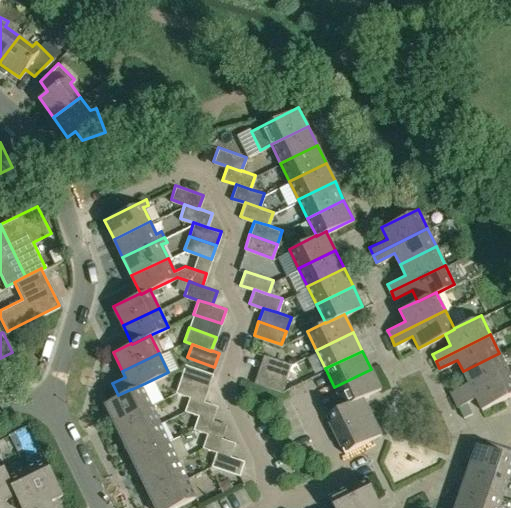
[(258,367),(286,376),(291,362),(263,353),(258,367)]
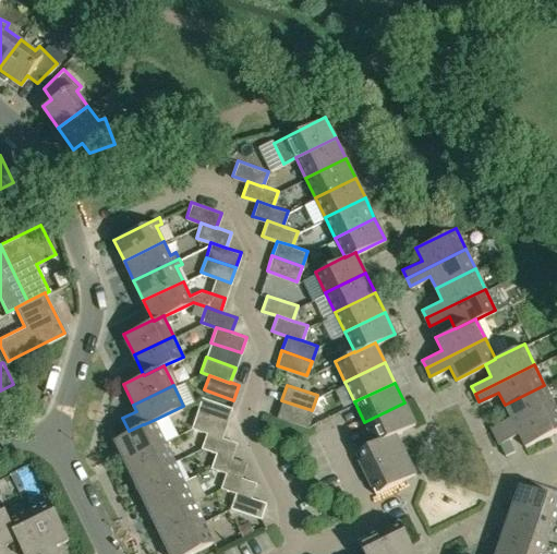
[(495,434),(554,405),(544,385),(505,405),(510,417),(491,425),(495,434)]
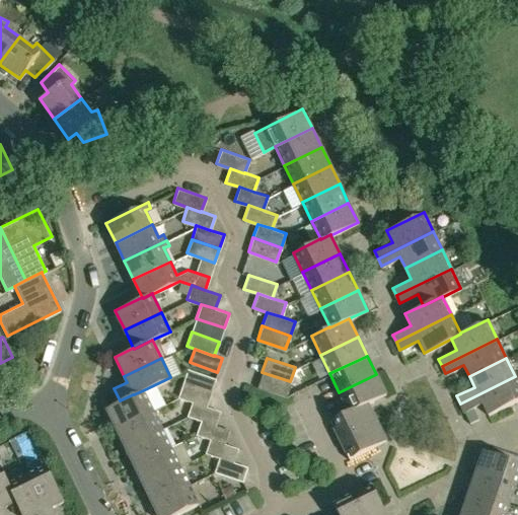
[(182,382),(211,392),(215,378),(188,368),(182,382)]
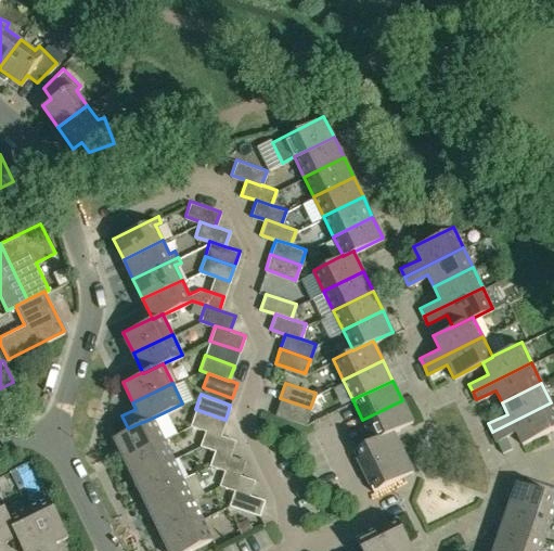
[(305,423),(310,408),(280,398),(275,413),(305,423)]
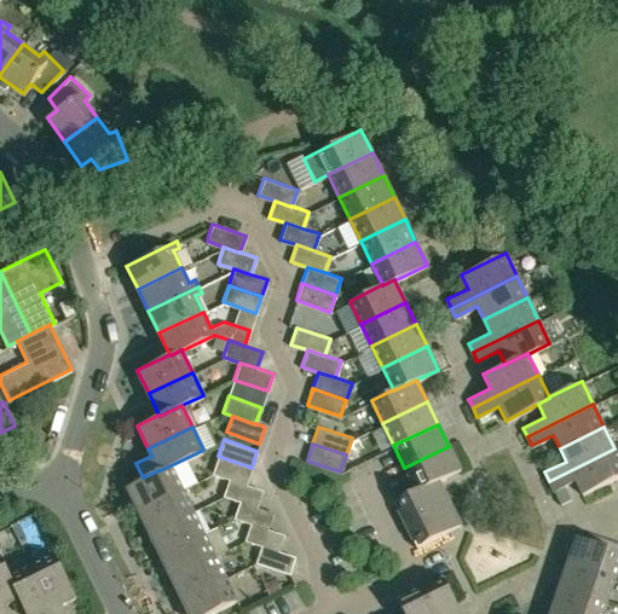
[(438,479),(438,480),(460,469),(449,446),(404,468),(415,490),(438,479)]
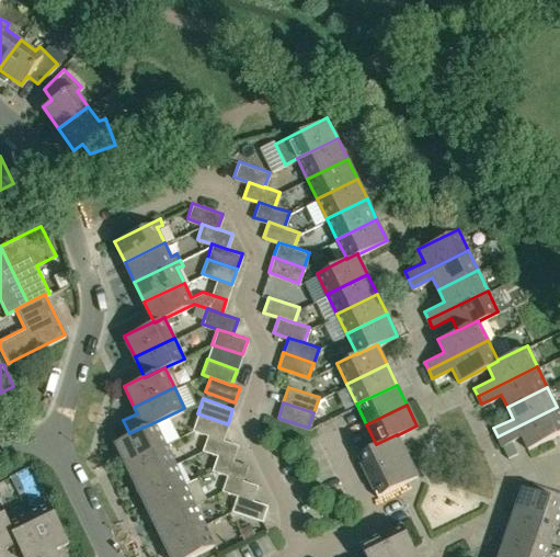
[(559,412),(557,407),(498,436),(501,444),(521,434),(527,447),(559,431),(559,412)]
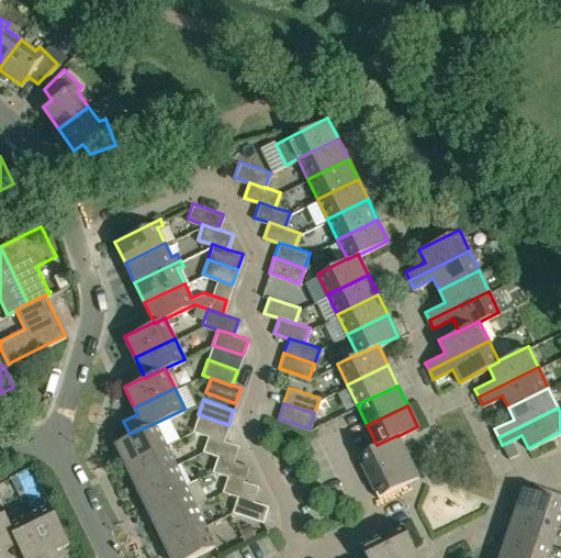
[(223,439),(228,425),(198,414),(193,430),(208,434),(223,439)]
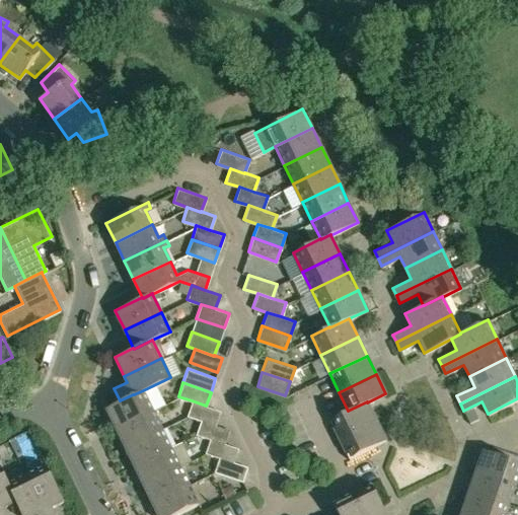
[(152,409),(143,390),(134,394),(133,394),(120,400),(105,408),(116,427),(152,409)]
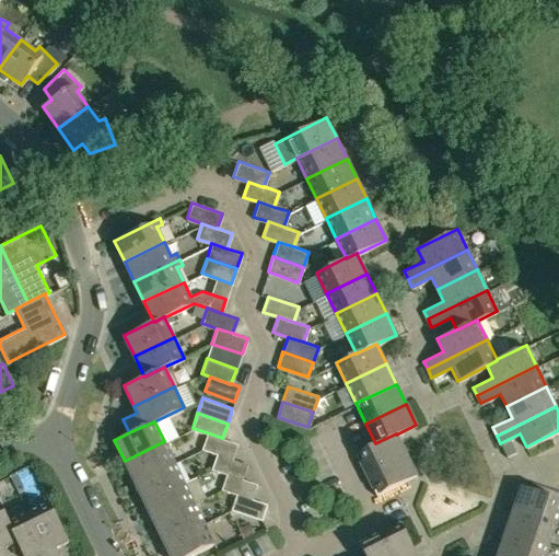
[(237,443),(222,438),(207,432),(201,448),(217,453),(232,459),(232,458),(237,443)]
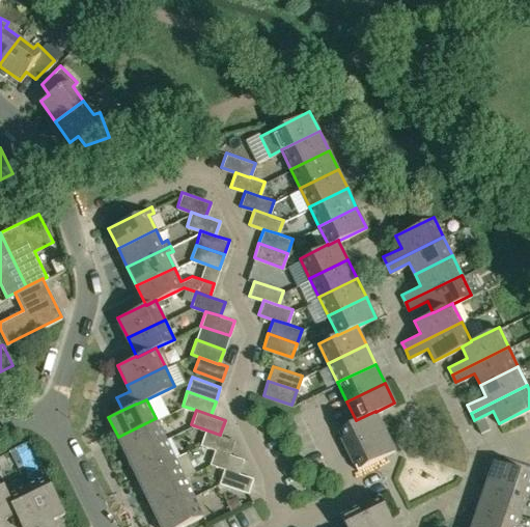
[(385,431),(375,412),(375,411),(356,420),(337,430),(346,449),(385,431)]
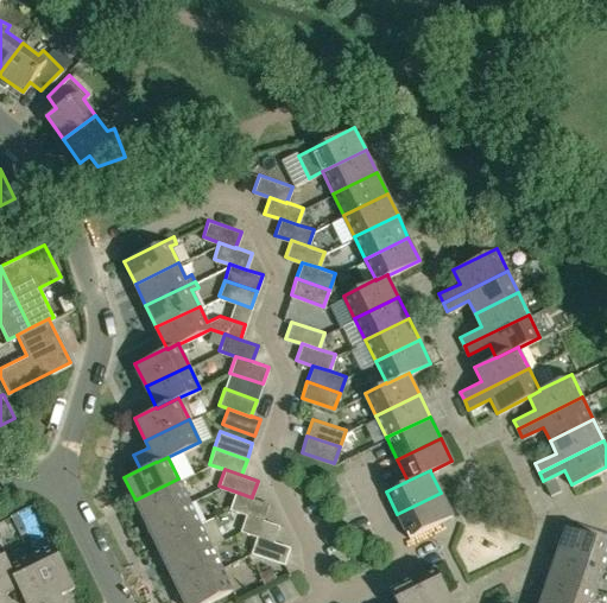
[(146,521),(189,501),(178,478),(136,500),(146,521)]
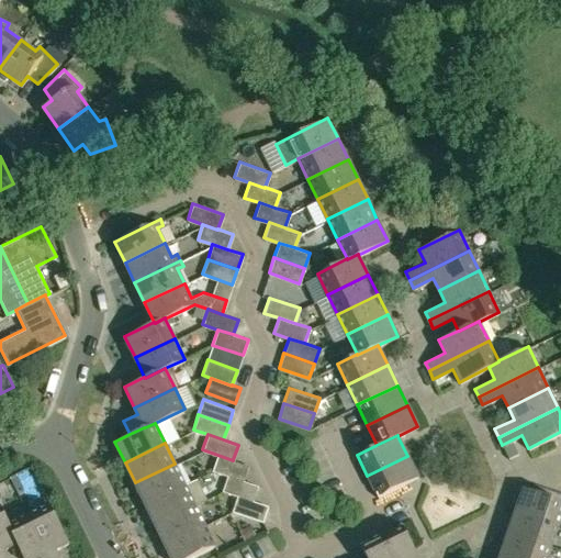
[(248,465),(233,459),(233,460),(217,455),(212,470),(227,475),(243,480),(248,465)]
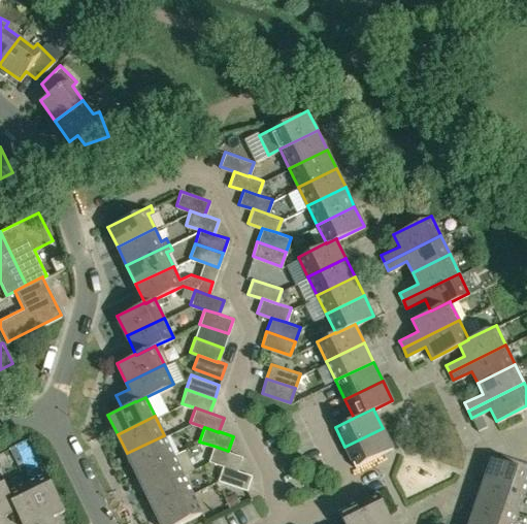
[(383,428),(344,447),(355,466),(370,458),(392,448),(383,428)]
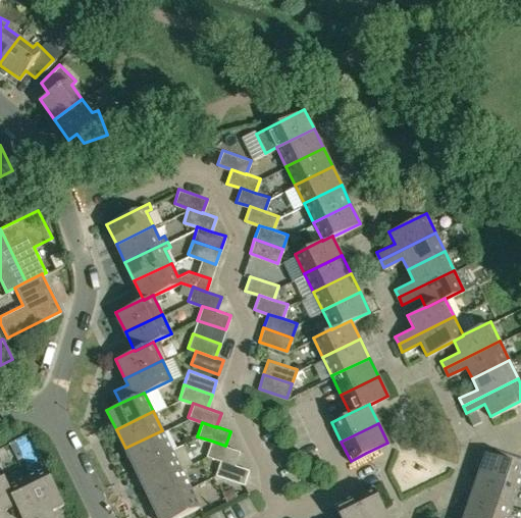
[(134,467),(171,449),(162,430),(125,448),(134,467)]
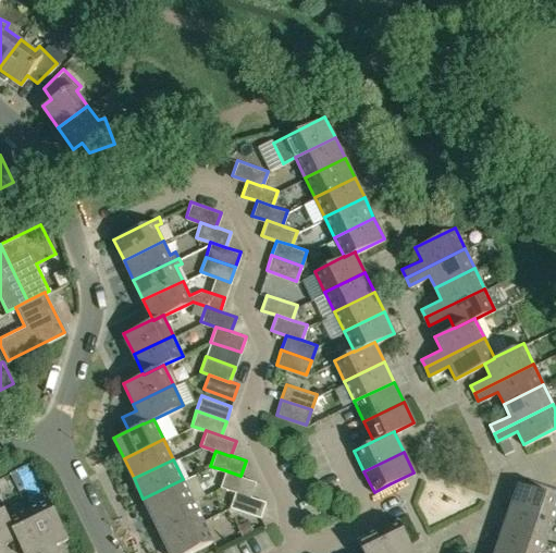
[(256,480),(241,476),(225,470),(220,486),(235,490),(250,495),(256,480)]
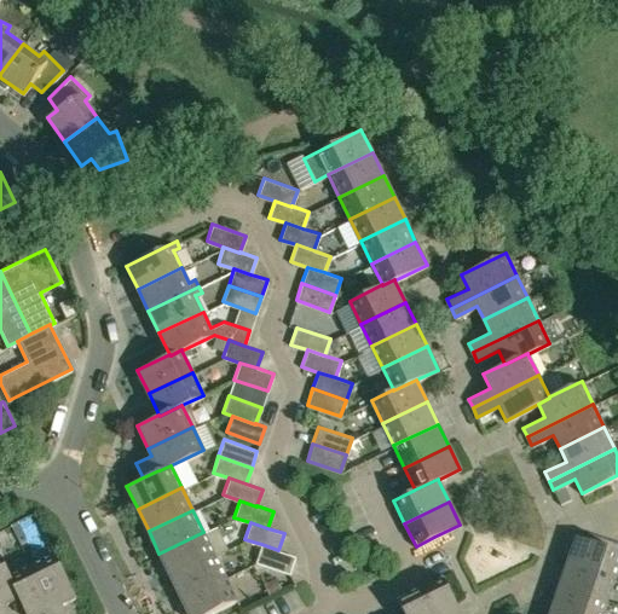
[(169,575),(214,554),(203,532),(159,554),(169,575)]
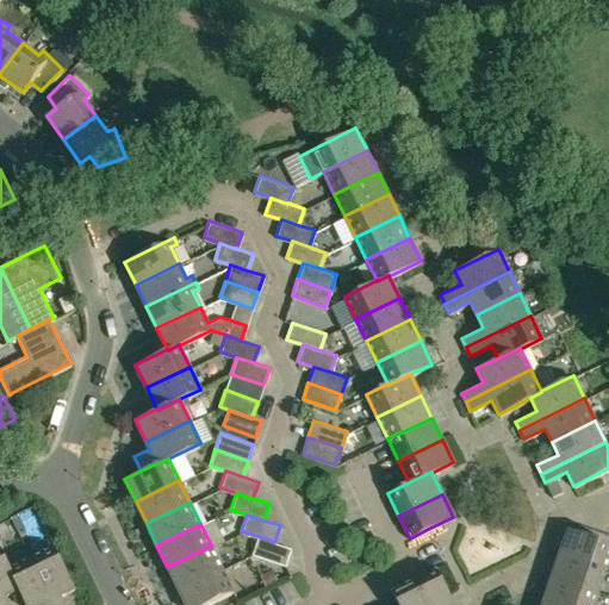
[(559,552),(604,567),(608,554),(608,542),(567,528),(559,552)]
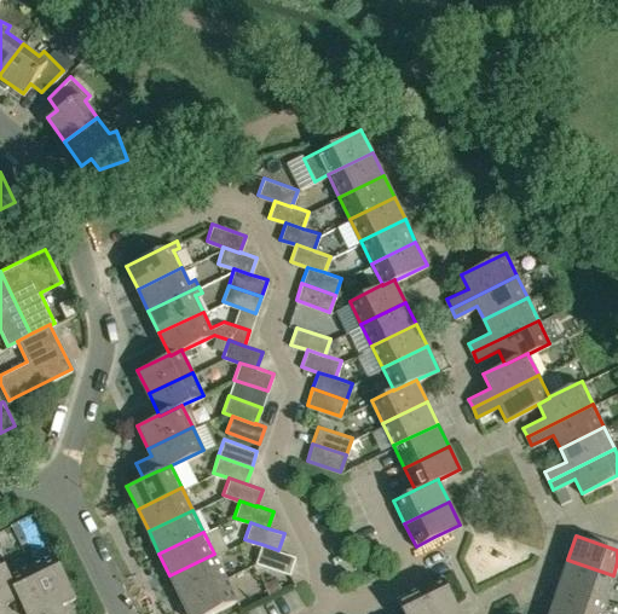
[(295,556),(278,550),(261,544),(255,561),(289,573),(295,556)]
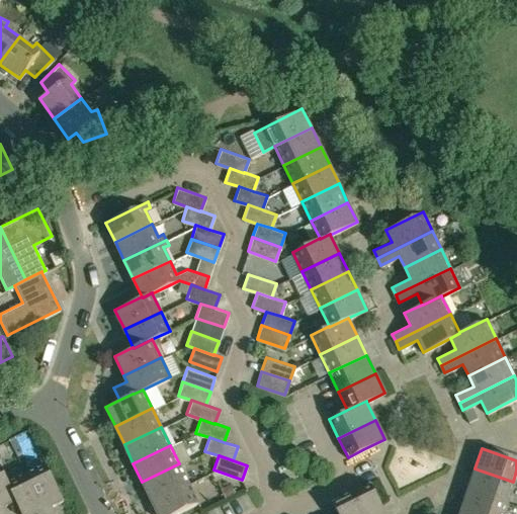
[(25,472),(46,513),(55,513),(51,505),(63,499),(45,461),(25,472)]
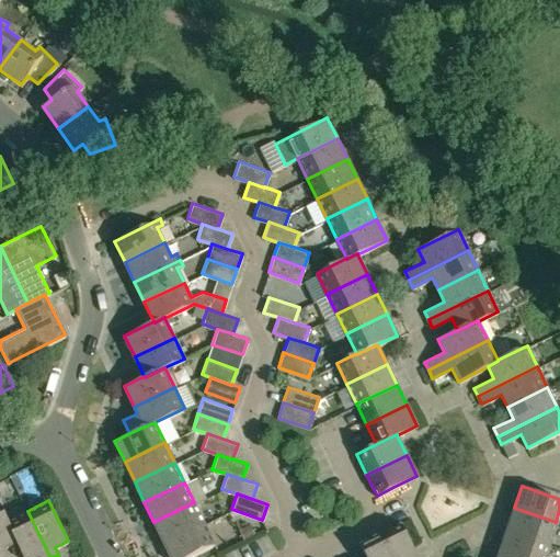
[(163,542),(204,523),(194,502),(153,522),(163,542)]
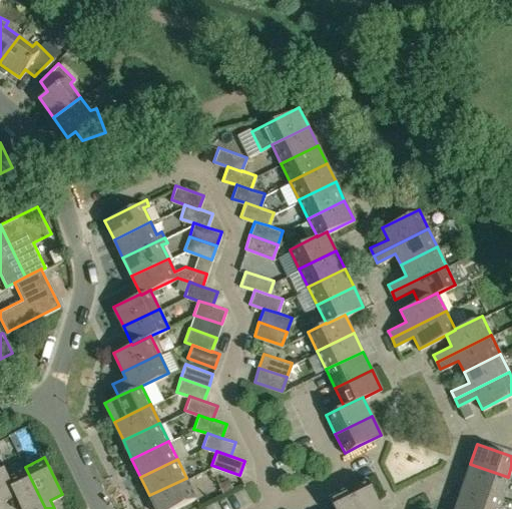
[(6,476),(7,475),(0,461),(0,508),(8,508),(4,500),(15,494),(6,476)]
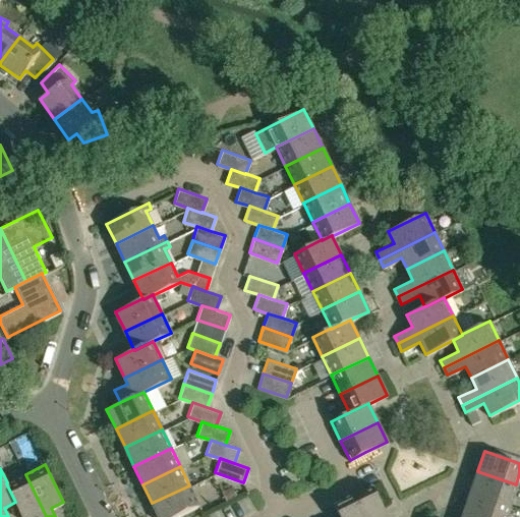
[(510,505),(516,484),(477,471),(470,492),(510,505)]
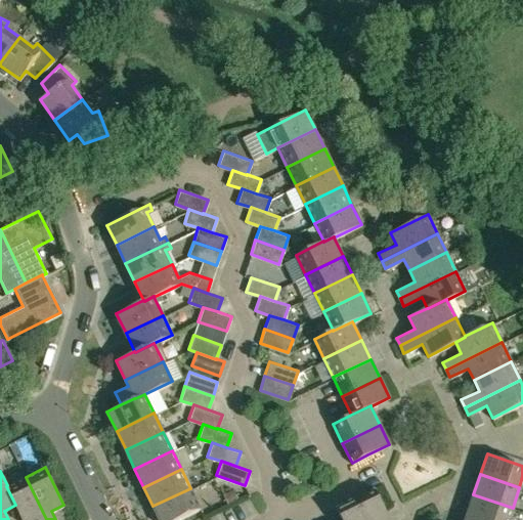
[(37,519),(46,519),(26,477),(7,485),(6,486),(15,505),(22,519),(31,519),(36,518),(37,519)]
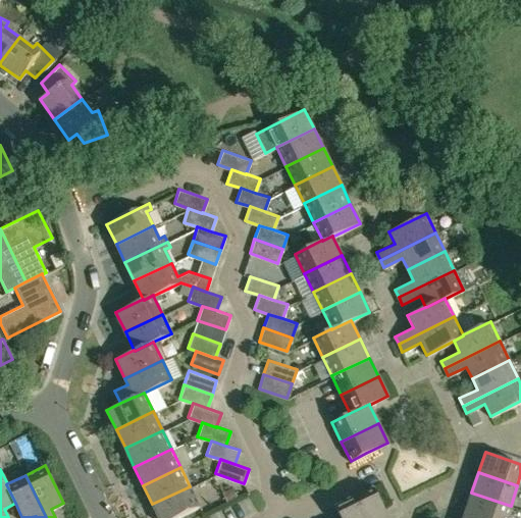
[(353,494),(364,517),(388,517),(372,484),(353,494)]
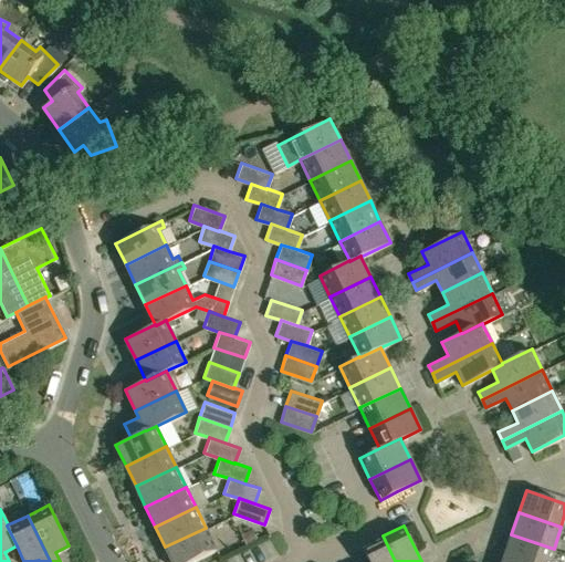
[(206,528),(165,547),(173,561),(187,561),(216,549),(206,528)]
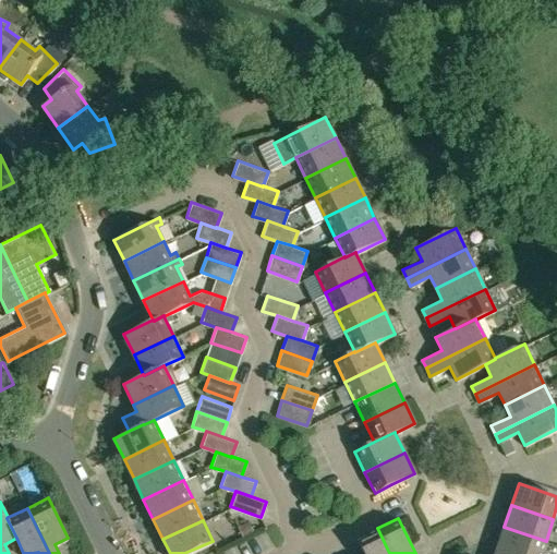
[(238,527),(243,538),(254,532),(250,521),(238,527)]
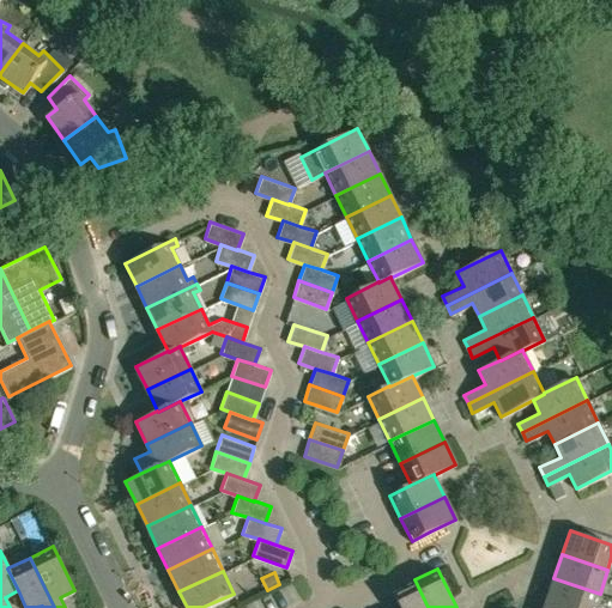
[(567,607),(594,607),(600,594),(553,578),(546,601),(567,607)]
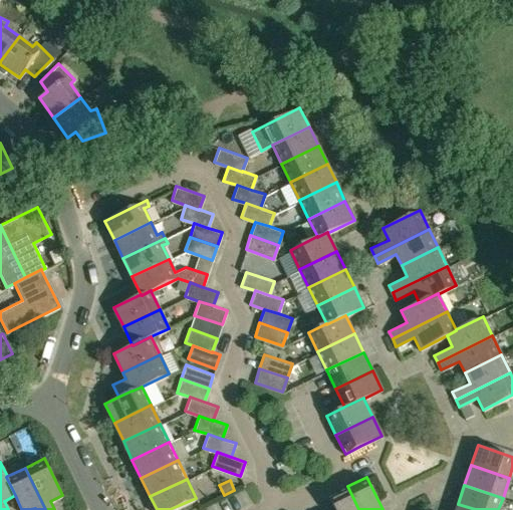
[(358,509),(347,486),(328,495),(334,509),(358,509)]
